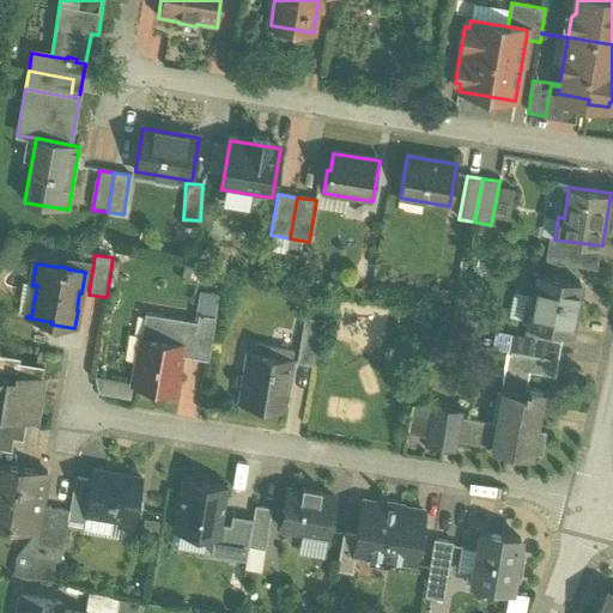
[(581,284),(538,275),(528,323),(570,332),(581,284)]
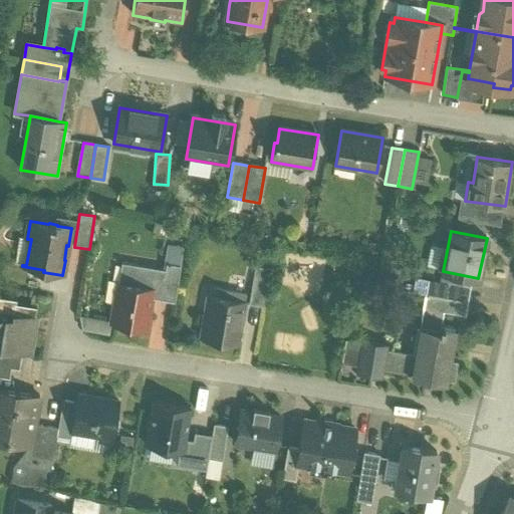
[(166,270),(122,263),(118,284),(117,283),(110,323),(146,329),(151,298),(161,299),(166,270)]
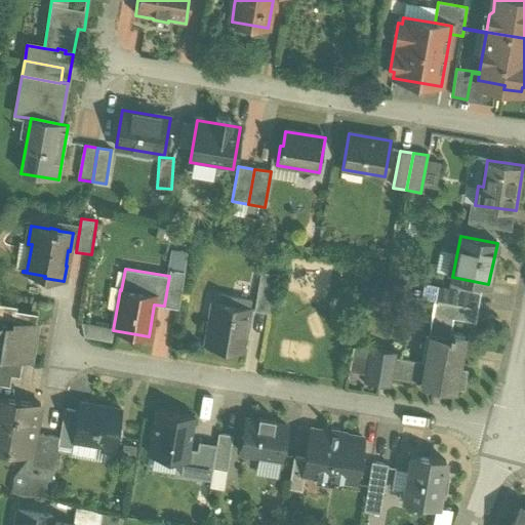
[(185,273),(170,270),(169,276),(164,306),(178,308),(185,273)]
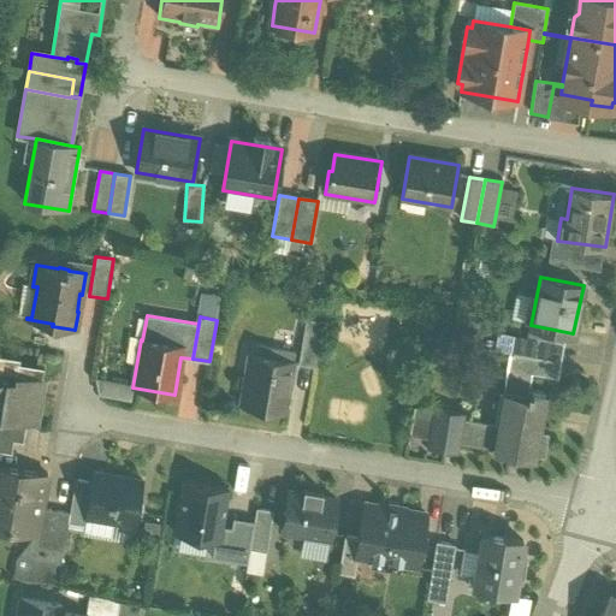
[(324,333),(304,330),(298,366),(318,368),(324,333)]
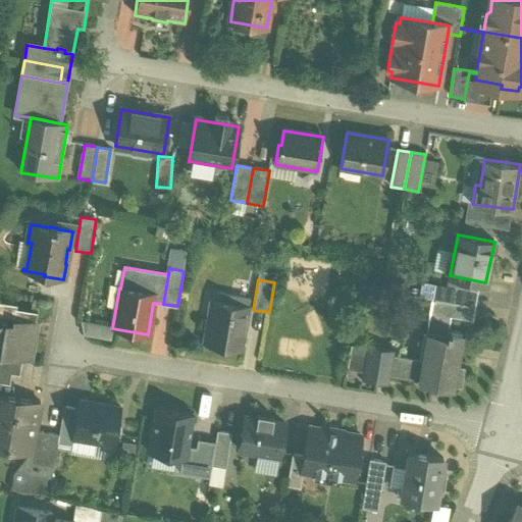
[(478,292),(434,284),(432,300),(475,307),(478,292)]
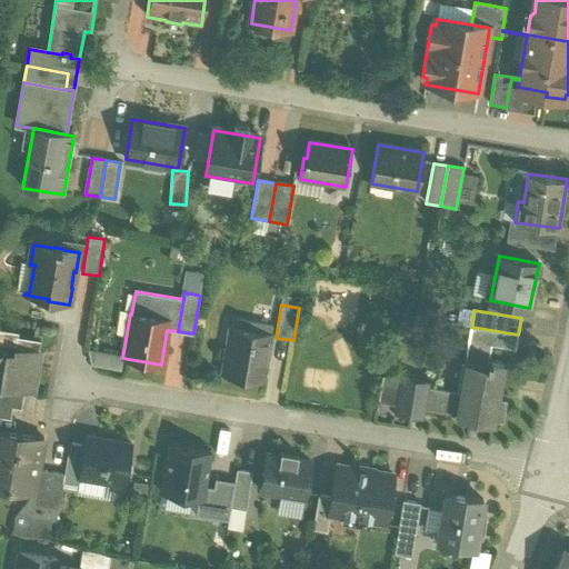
[(272,325),(232,318),(227,353),(226,353),(222,370),(223,370),(223,375),(262,381),(272,325)]
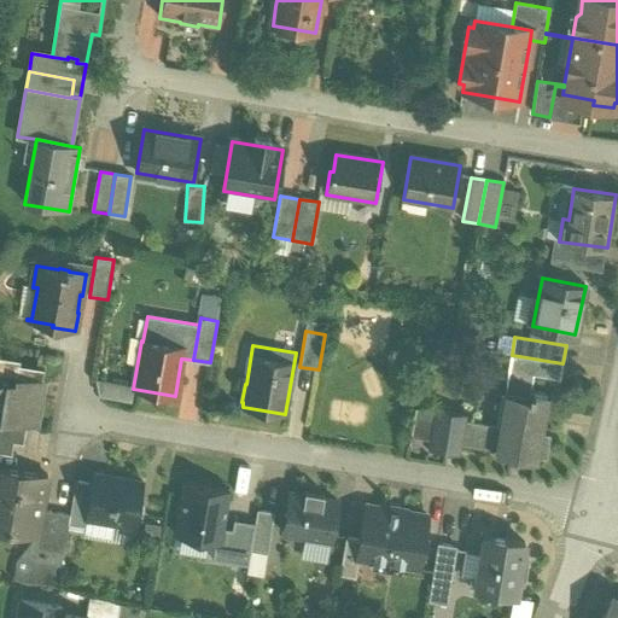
[(512,355),(508,372),(560,380),(563,363),(512,355)]
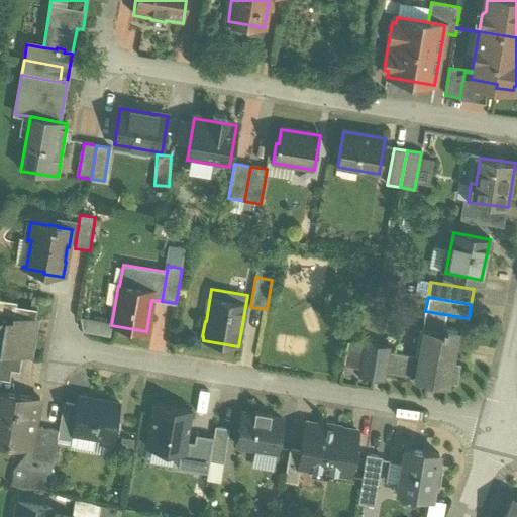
[(17,301),(0,298),(0,351),(2,352),(22,355),(31,357),(35,330),(33,330),(37,309),(16,305),(17,301)]
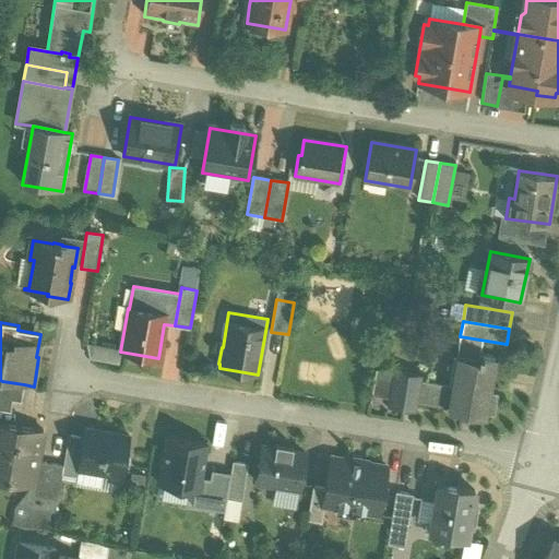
[(456,356),(451,385),(420,381),(421,375),(394,369),(394,371),(376,368),(371,394),(389,397),(388,406),(404,408),(405,402),(416,403),(416,402),(494,415),(497,394),(490,392),(496,358),(479,355),(478,359),(456,356)]
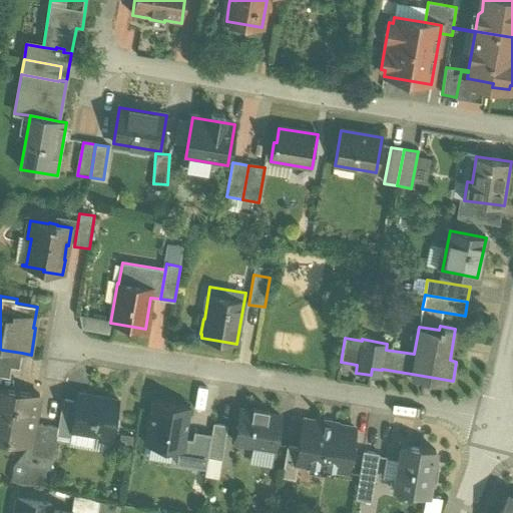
[(22,353),(2,350),(2,355),(0,354),(0,376),(10,379),(11,368),(19,369),(22,353)]
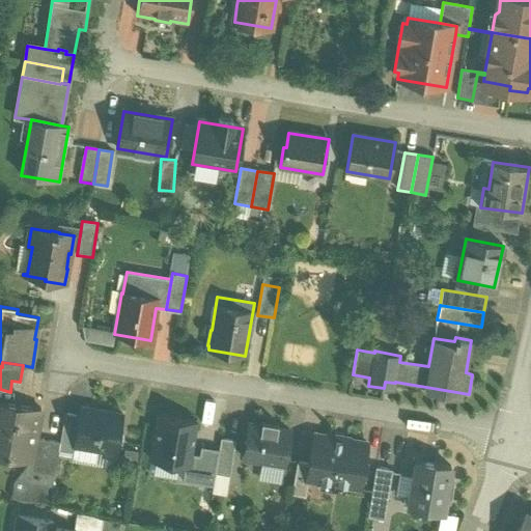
[(40,410),(0,402),(0,455),(31,462),(40,410)]
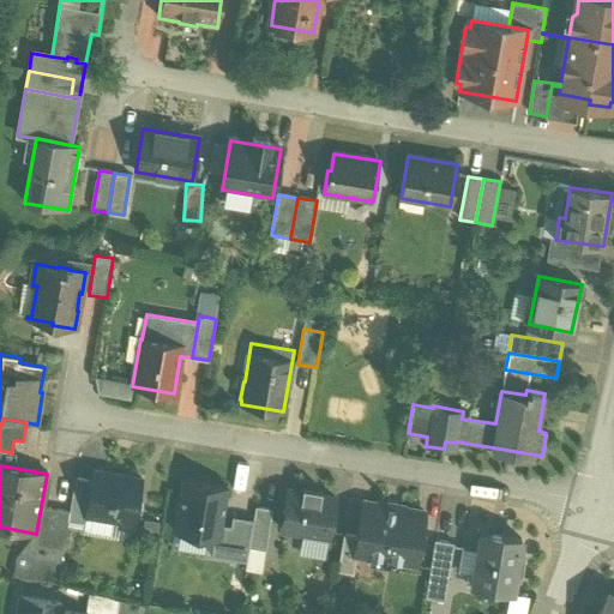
[(142,480),(92,471),(91,481),(85,516),(86,516),(120,522),(119,528),(134,529),(142,480)]
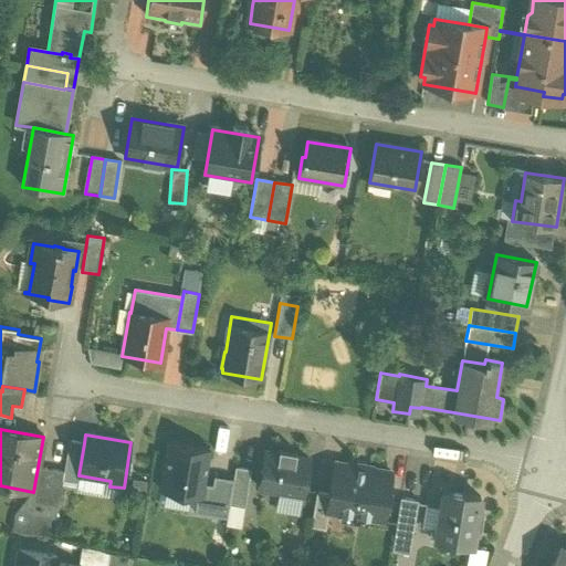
[(84,443),(70,441),(64,472),(63,481),(79,482),(80,475),(79,475),(84,443)]
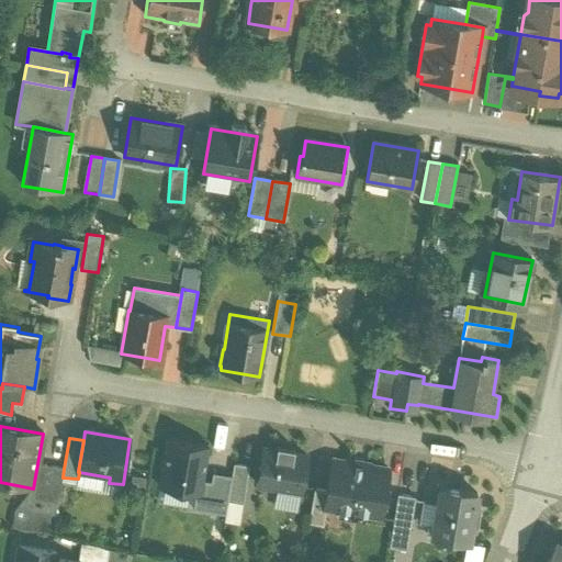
[(220,448),(175,440),(169,476),(214,484),(220,448)]
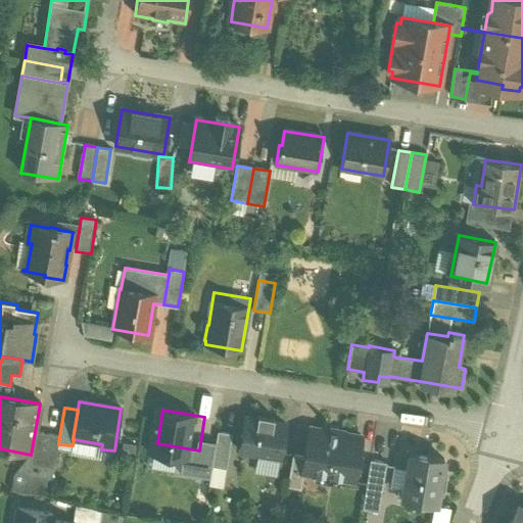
[(285,424),(245,417),(240,444),(254,446),(253,455),(279,459),(285,424)]
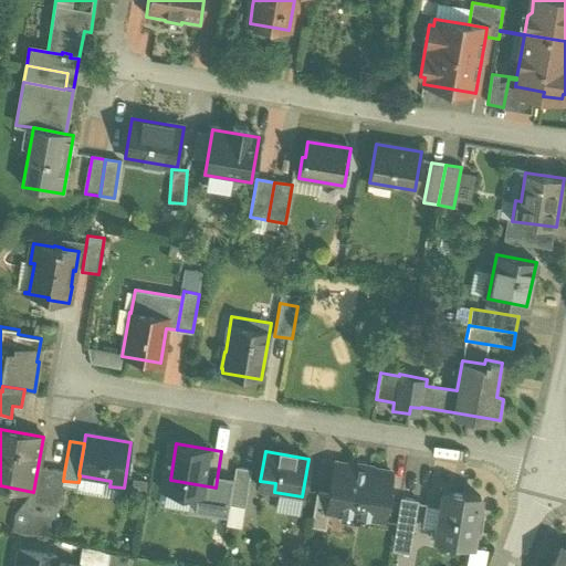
[(168,457),(153,454),(146,492),(161,495),(168,457)]
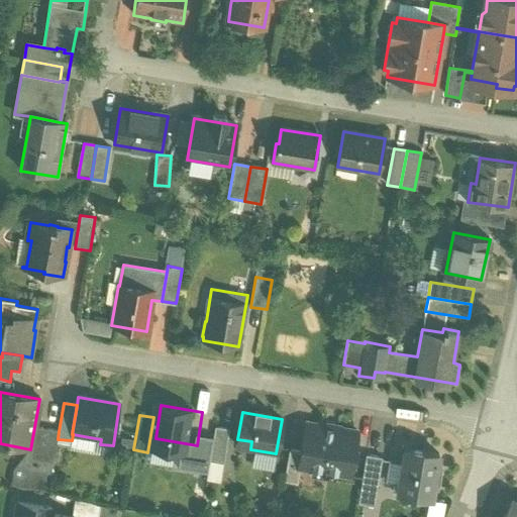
[(357,432),(306,423),(299,468),(350,477),(357,432)]
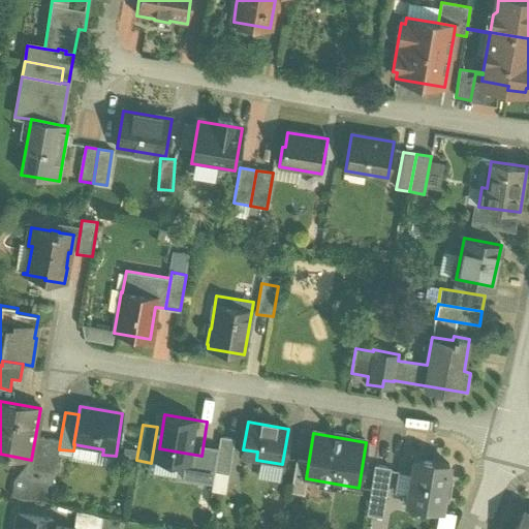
[(235,439),(220,437),(214,471),(229,473),(235,439)]
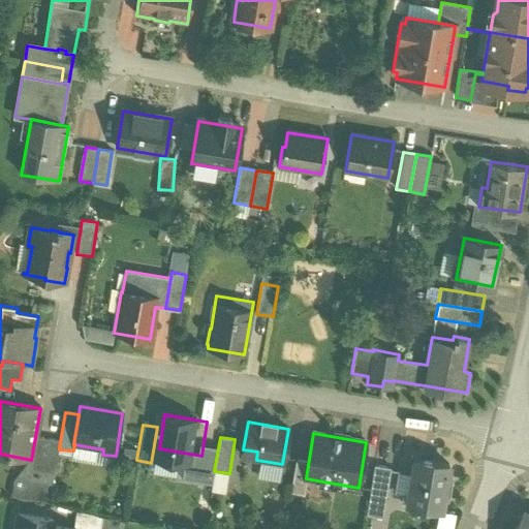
[(60,441),(45,438),(40,471),(55,473),(59,449),(60,441)]
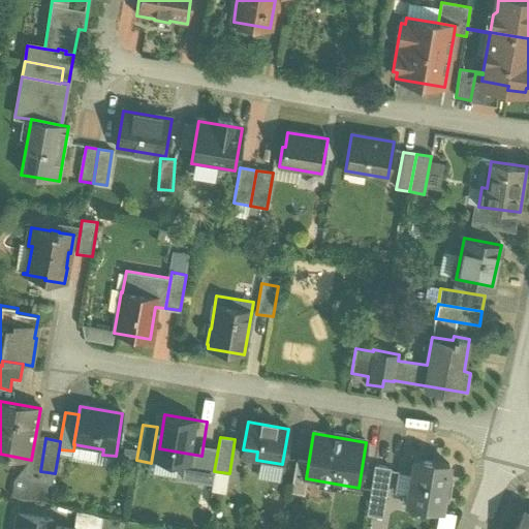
[(448,465),(414,459),(407,503),(441,509),(443,496),(448,497),(452,480),(446,479),(448,465)]
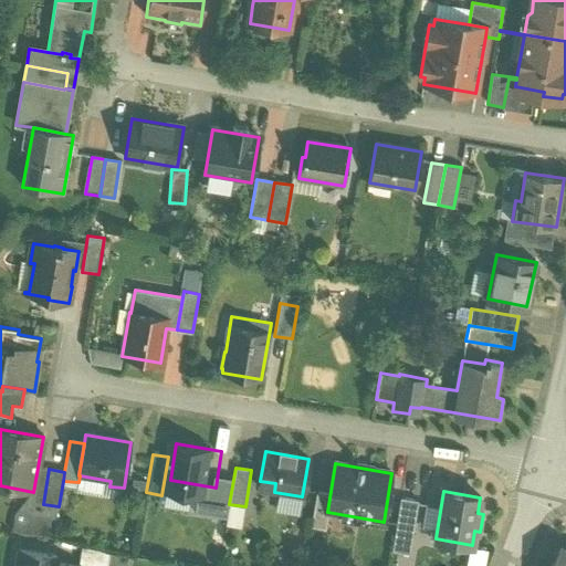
[(418,501),(400,499),(395,535),(412,538),(418,501)]
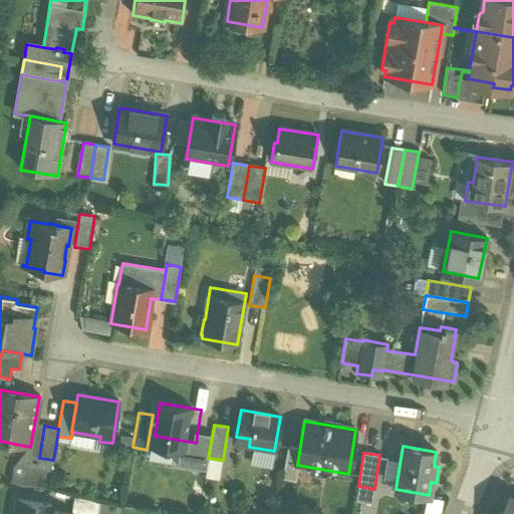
[(374,489),(358,486),(355,501),(371,504),(374,489)]
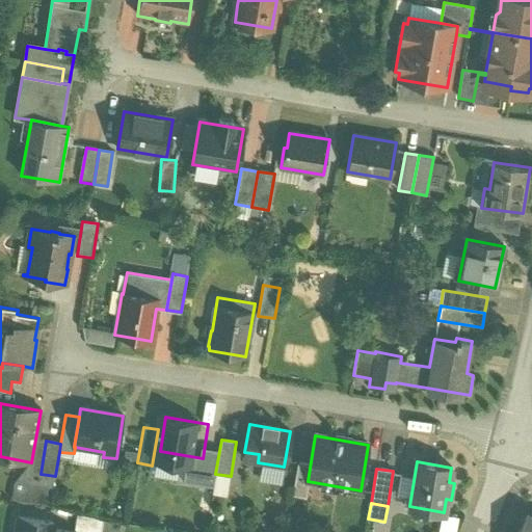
[(101,531),(103,520),(77,513),(74,531),(101,531)]
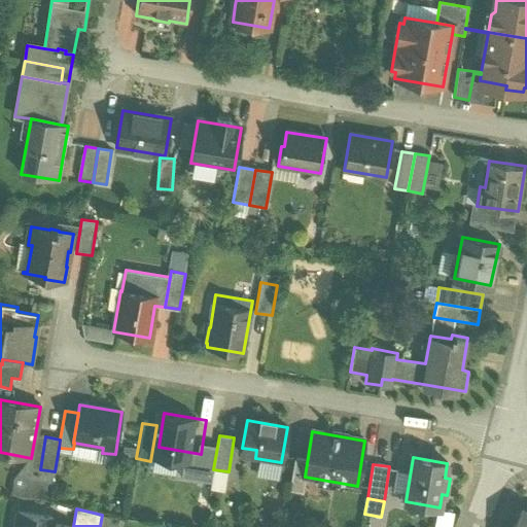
[(526,526),(526,508),(525,510),(522,508),(513,526),(526,526)]
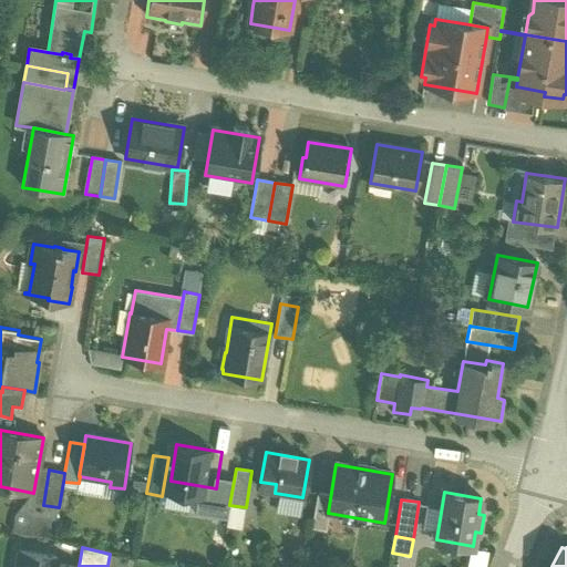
[(57,558),(19,552),(17,566),(71,566),(55,565),(57,558)]
